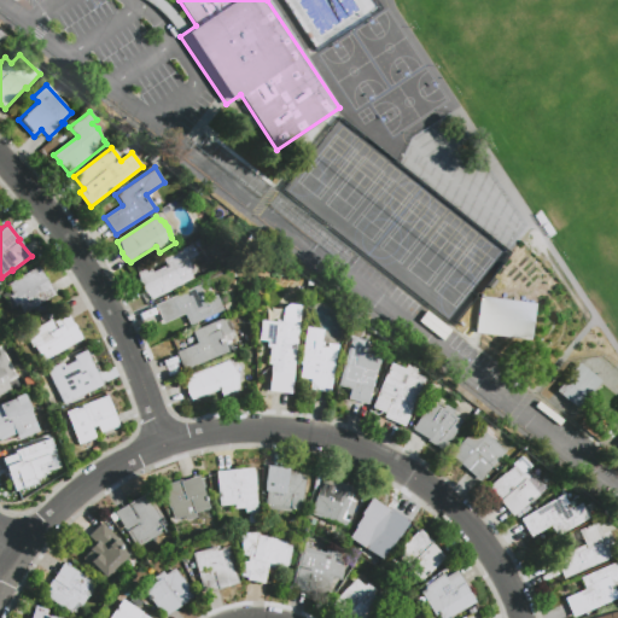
[(192,279),(175,287),(176,289),(150,302),(150,299),(140,290),(136,273),(150,267),(152,272),(165,264),(162,257),(191,244),(196,256),(187,260),(190,264),(192,279)]
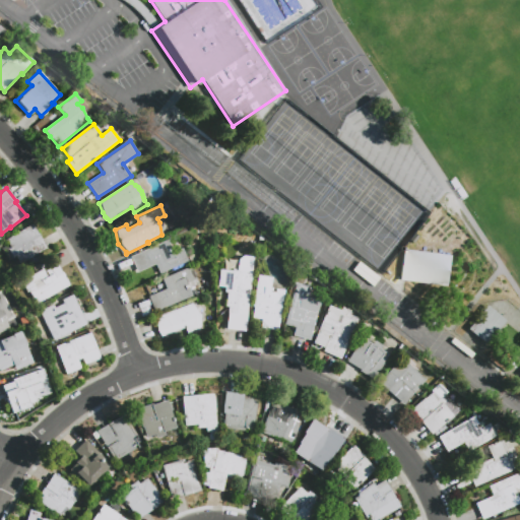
[(19,264),(15,257),(12,258),(8,251),(7,249),(9,248),(5,240),(33,223),(38,234),(39,233),(45,242),(43,243),(46,248),(41,251),(19,264)]
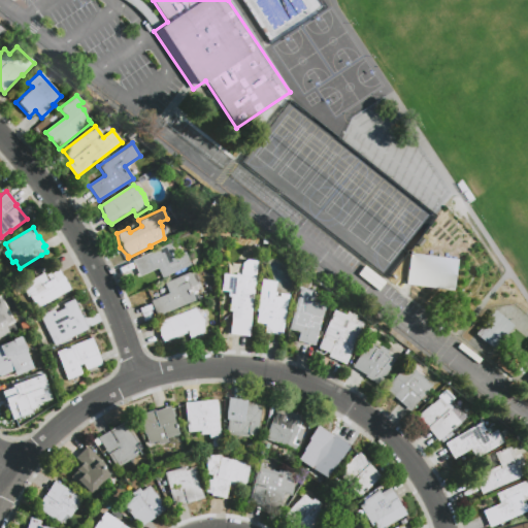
[(420,246),(416,243),(421,237),(425,240),(420,246)]
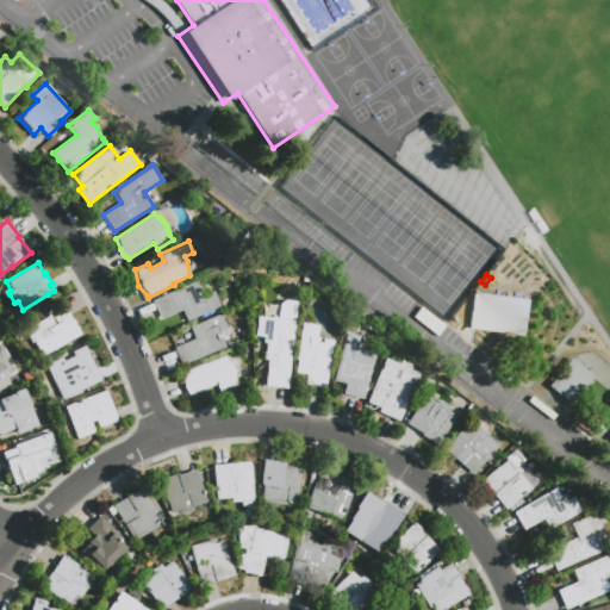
[(213,291),(221,306),(186,322),(180,310),(161,319),(153,302),(195,281),(200,291),(198,292),(199,294),(203,293),(203,296),(213,291)]
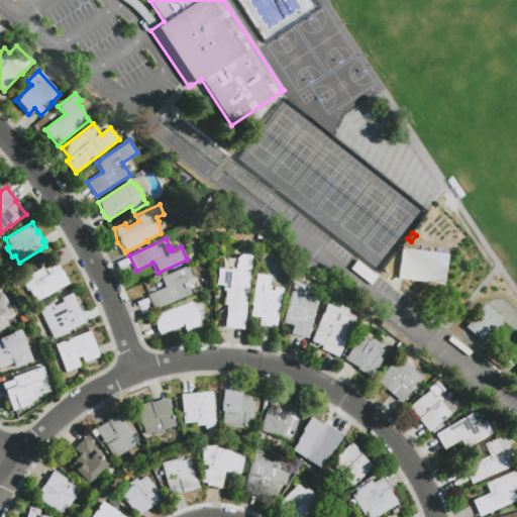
[(326,247),(332,239),(351,254),(345,263),(326,247)]
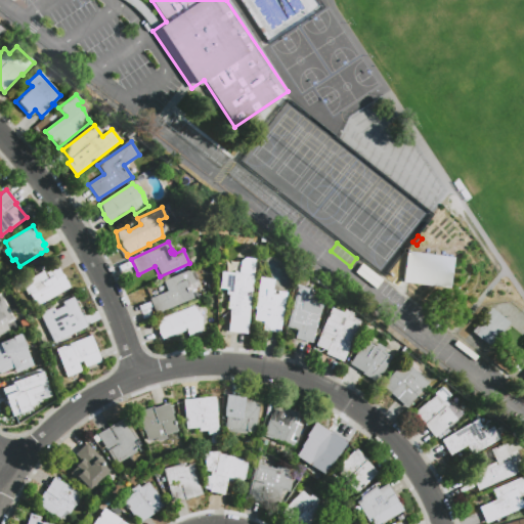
[(407,253),(453,258),(450,289),(402,284),(407,253)]
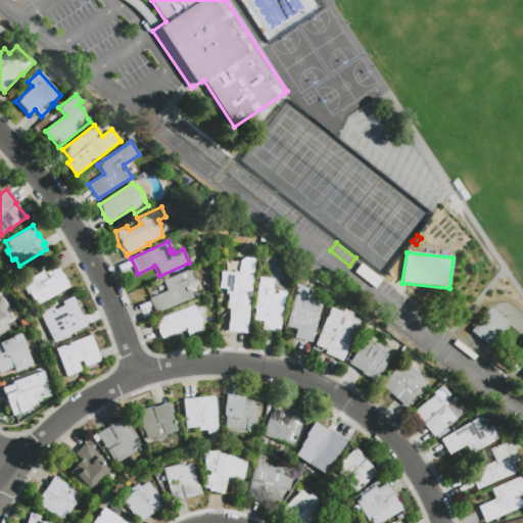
[(246,333),(227,331),(229,308),(227,308),(228,295),(225,294),(226,289),(219,288),(221,271),(234,272),(234,271),(238,271),(239,256),(254,257),(246,333)]
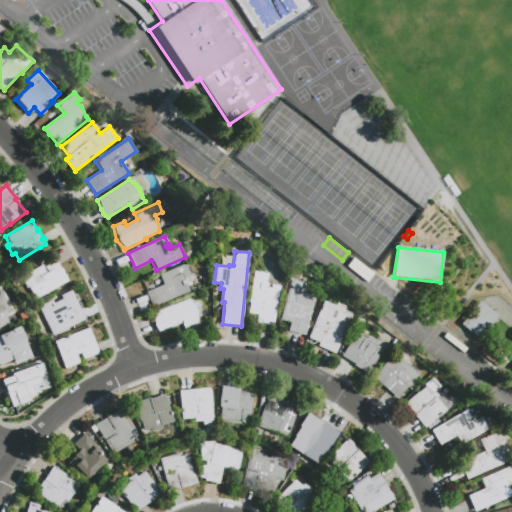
[(29,294),(19,278),(54,257),(69,282),(35,301),(31,293),(29,294)]
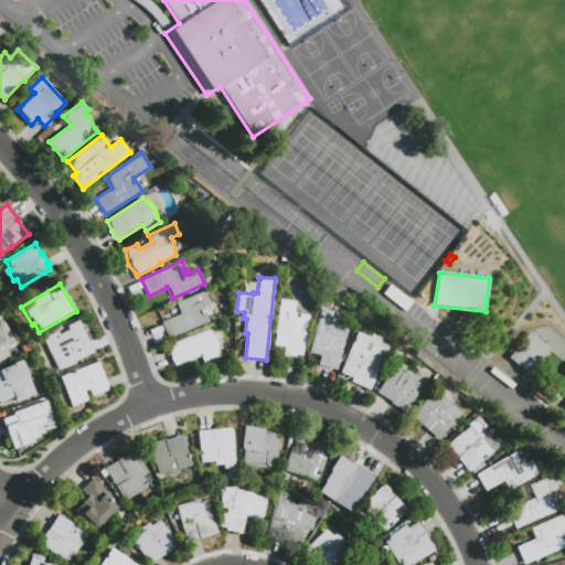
[(208,289),(215,308),(204,312),(209,322),(168,339),(161,322),(181,315),(176,302),(208,289)]
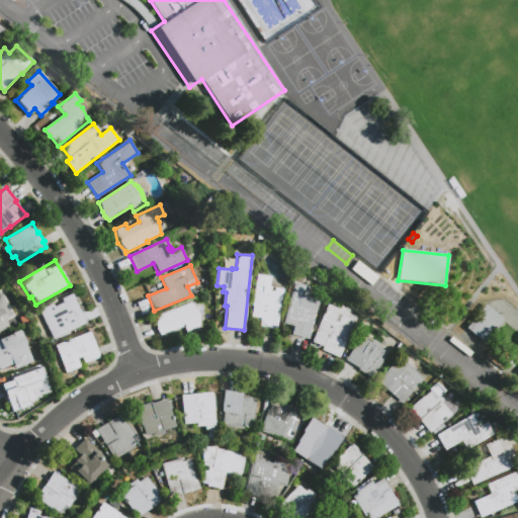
[(255,274),(270,276),(269,286),(282,288),(277,330),(259,328),(262,308),(251,306),(255,274)]
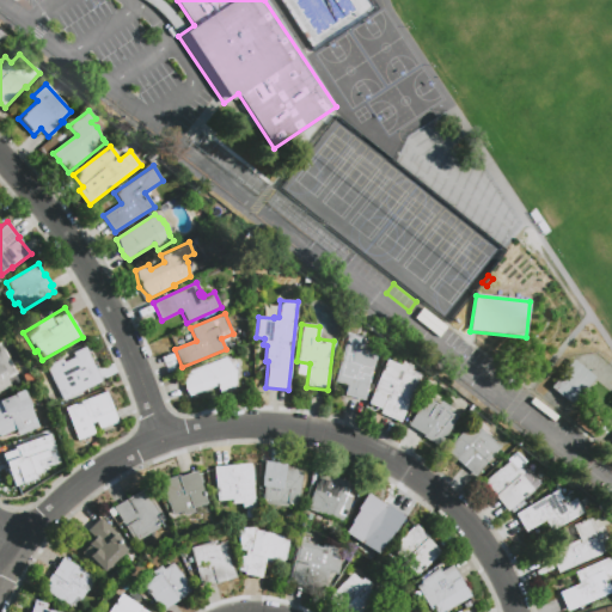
[(363,401),(344,396),(347,386),(334,383),(348,334),(367,338),(365,350),(377,354),(363,401)]
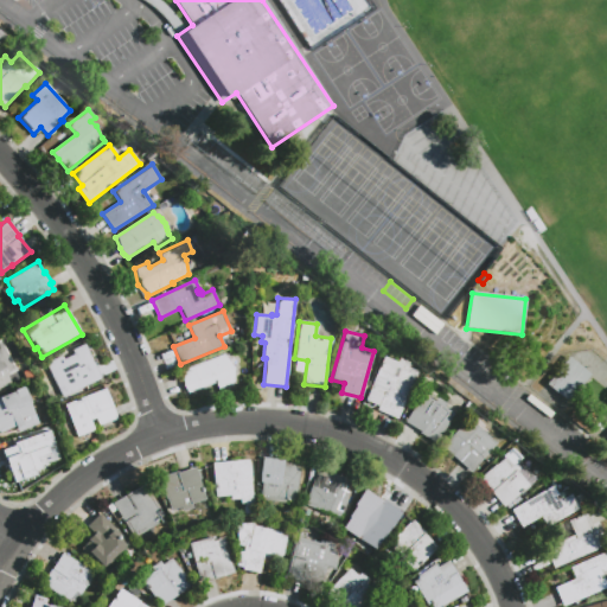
[(10,379),(0,384),(0,340),(13,366),(5,370),(10,379)]
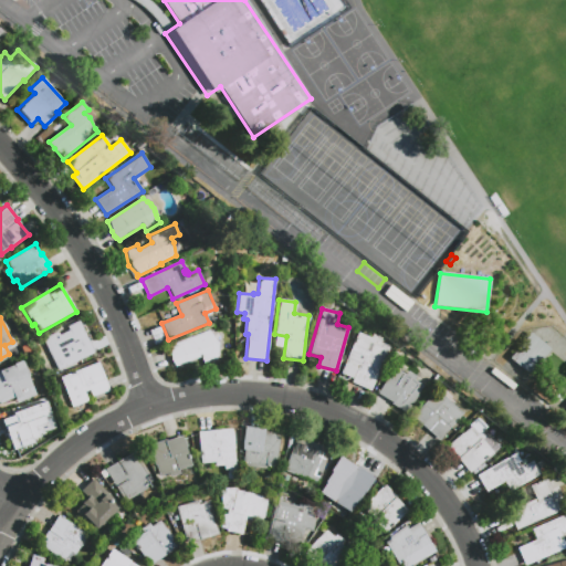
[(86,358),(70,366),(67,360),(55,366),(42,338),(58,332),(61,338),(83,327),(92,345),(82,350),(86,358)]
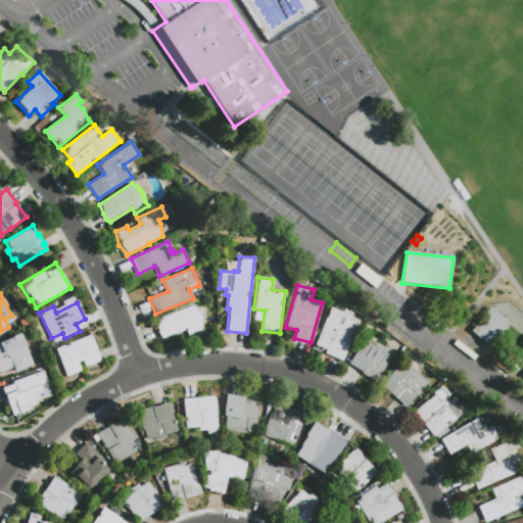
[(200,331),(187,334),(184,330),(162,337),(161,336),(158,333),(156,330),(155,327),(155,324),(155,322),(156,319),(192,304),(201,317),(200,331)]
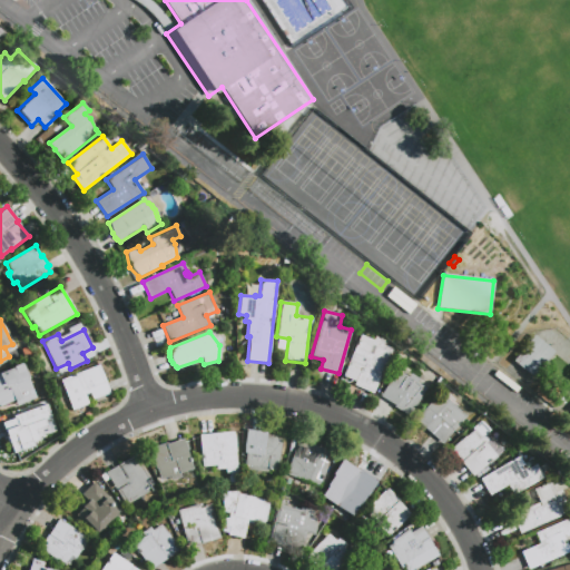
[(532,333),(553,351),(533,376),(512,361),(532,333)]
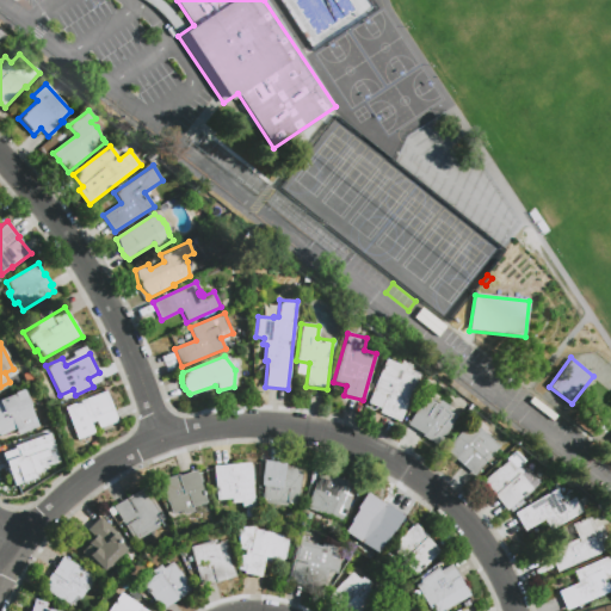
[(400,423),(378,413),(387,395),(384,394),(378,408),(365,402),(386,358),(399,364),(401,360),(412,365),(411,369),(423,374),(400,423)]
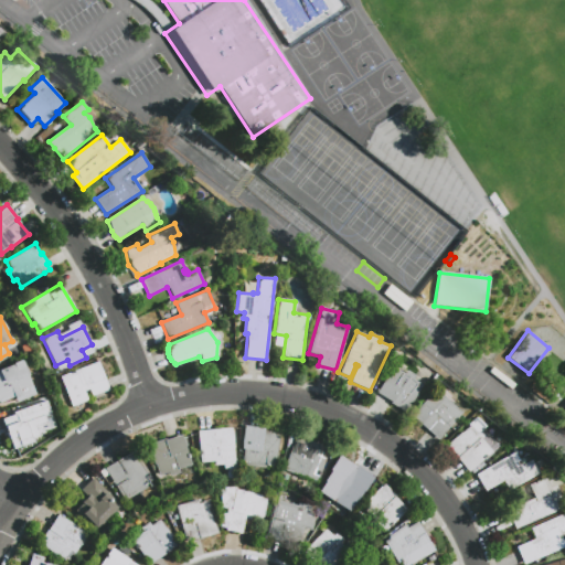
[(0,398),(0,366),(21,358),(35,393),(17,401),(13,393),(0,398)]
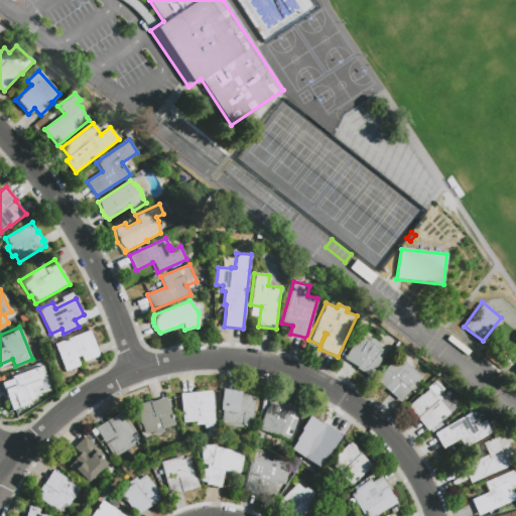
[(66,372),(54,344),(90,330),(100,356),(84,362),(81,356),(77,358),(80,366),(66,372)]
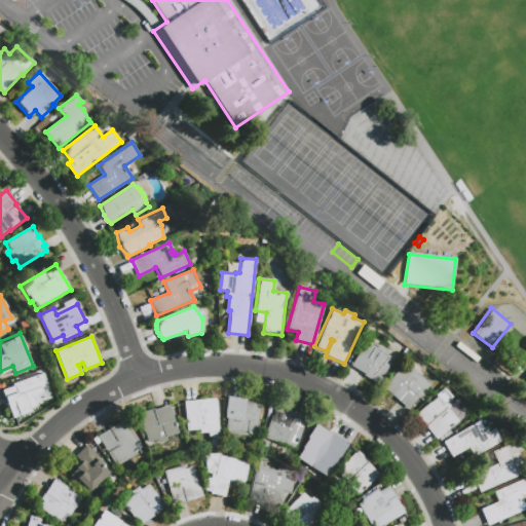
[(350,366),(366,341),(377,347),(379,344),(386,349),(384,352),(392,358),(386,368),(387,368),(377,385),(363,376),(364,374),(350,366)]
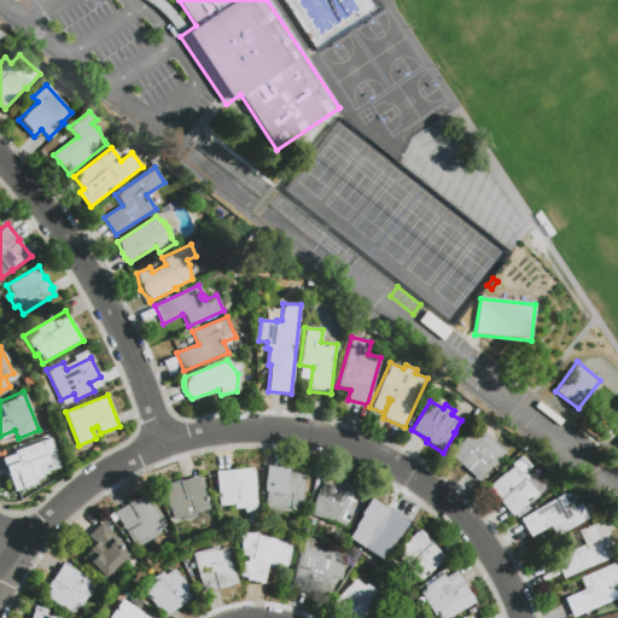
[(505,452),(479,482),(449,455),(474,425),(505,452)]
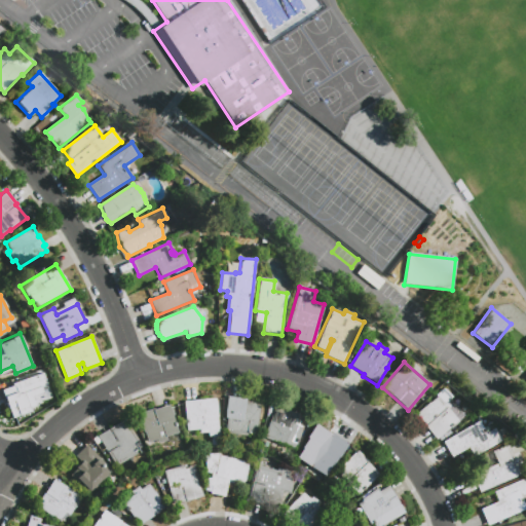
[(45,402),(30,407),(27,401),(9,407),(2,386),(36,374),(45,402)]
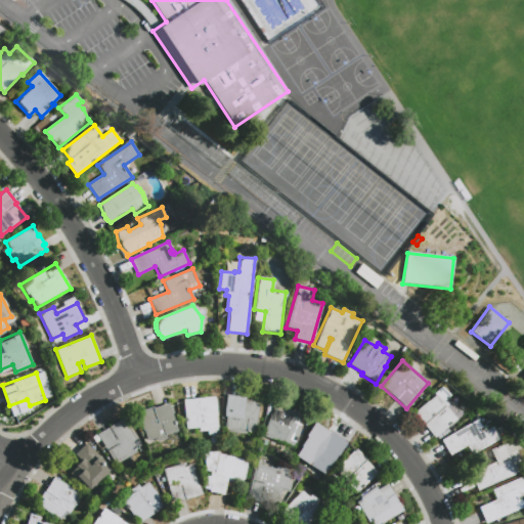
[(456,419),(434,437),(425,426),(424,427),(412,413),(435,395),(433,393),(442,386),(450,395),(447,397),(463,415),(456,420),(456,419)]
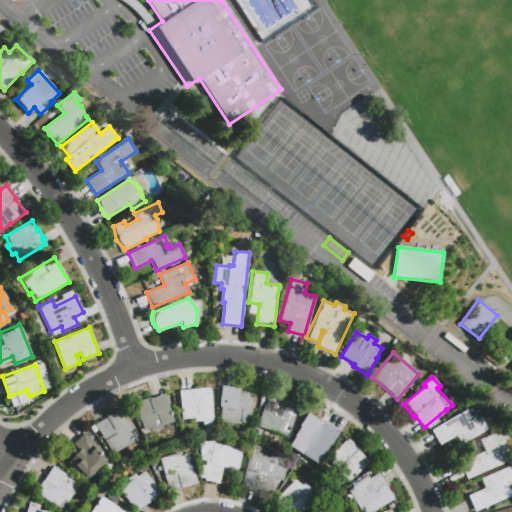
[(241,424),(219,420),(221,407),(217,407),(220,385),(253,390),(249,422),(241,420),(241,424)]
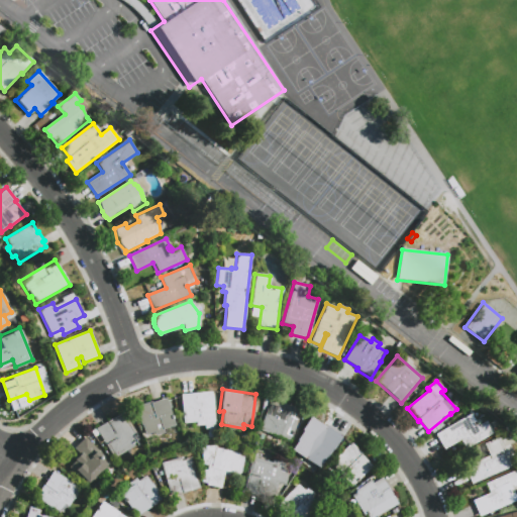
[(180,394),(211,391),(214,419),(215,419),(216,427),(204,428),(204,424),(196,425),(195,422),(183,423),(180,394)]
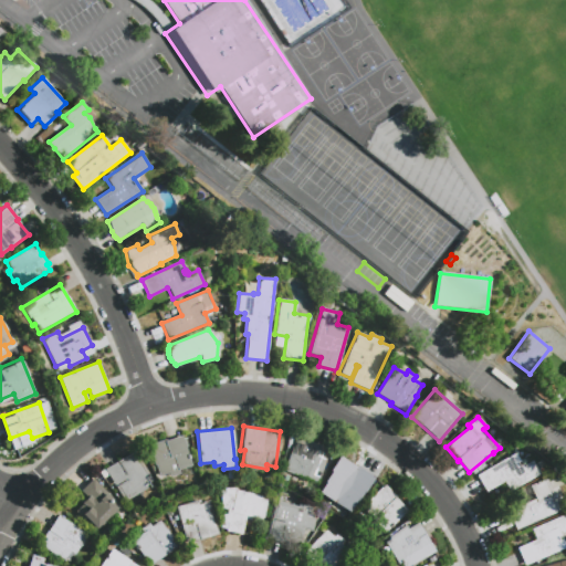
[(148,444),(166,439),(166,440),(181,436),(182,438),(185,437),(188,447),(186,448),(191,465),(178,470),(179,472),(160,478),(156,464),(155,464),(148,444)]
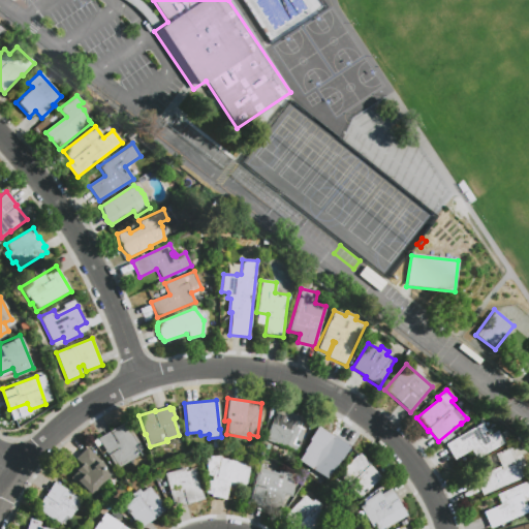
[(265,439),(277,407),(309,419),(303,436),(302,435),(297,450),(265,439)]
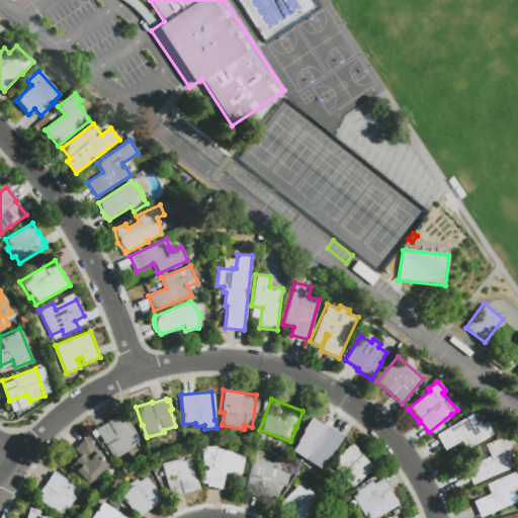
[(135,447),(114,459),(95,429),(123,412),(141,440),(134,444),(135,447)]
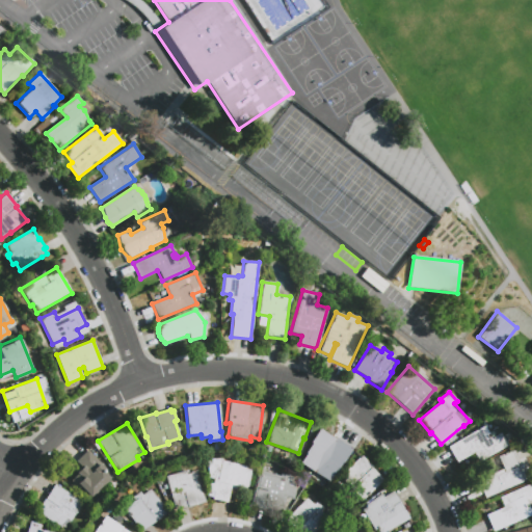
[(456,462),(448,448),(484,426),(490,437),(499,433),(506,446),(479,462),(473,453),(456,462)]
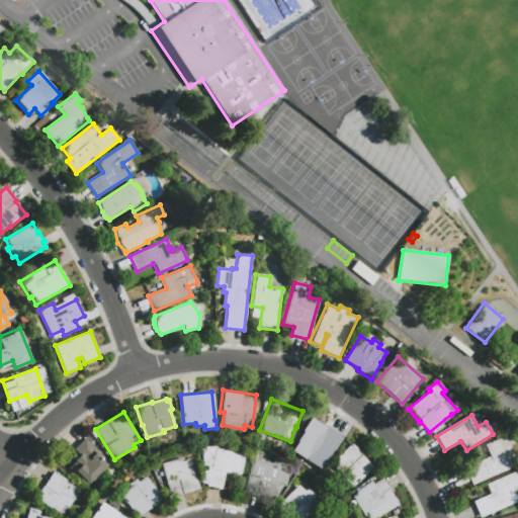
[(315,416),(328,425),(318,439),(331,448),(319,466),(292,449),(315,416)]
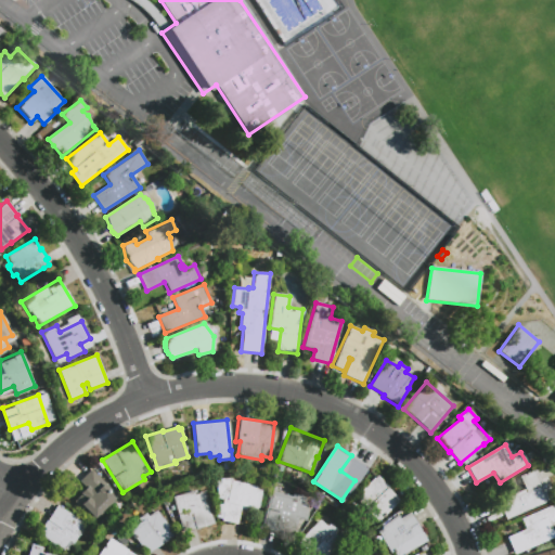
[(518,476),(536,468),(541,479),(546,477),(549,482),(550,483),(551,483),(552,485),(553,486),(553,488),(553,490),(553,492),(553,493),(554,499),(505,520),(497,500),(524,489),(518,476)]
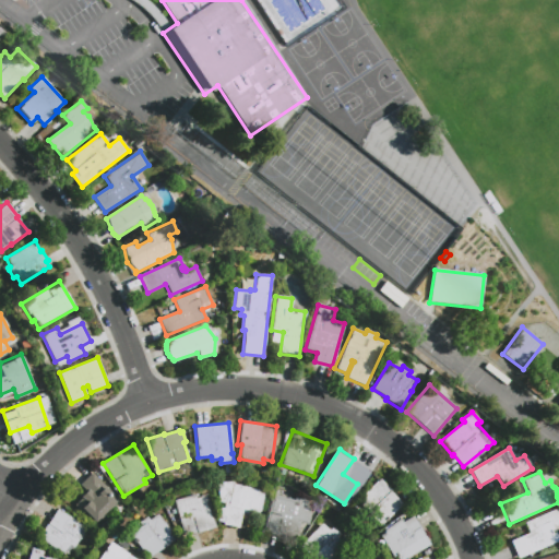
[(80,497),(85,491),(79,485),(92,473),(103,485),(106,483),(120,498),(92,524),(74,504),(81,498),(80,497)]
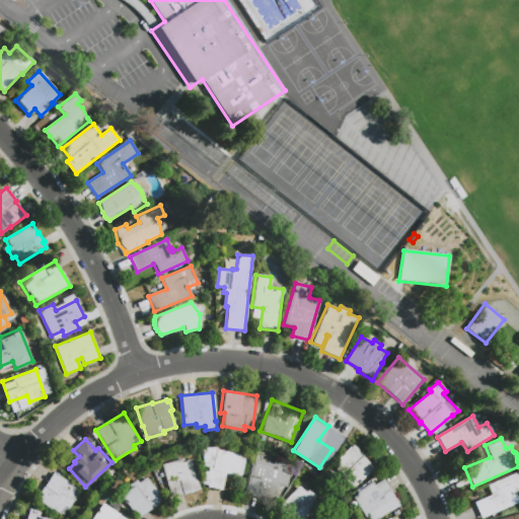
[(373,468),(352,489),(343,478),(341,480),(332,472),(336,469),(330,464),(352,443),(364,455),(363,456),(373,468)]
